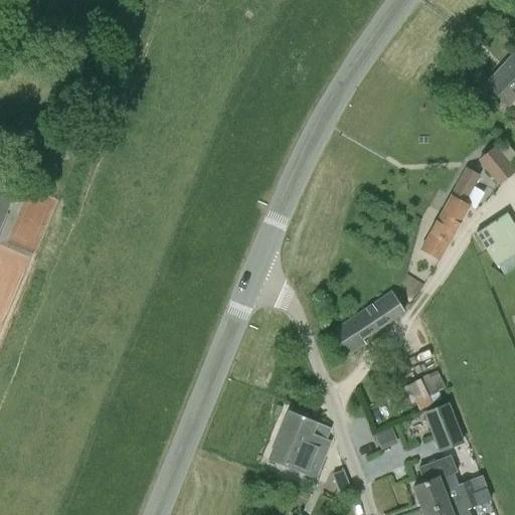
[(514,52),(486,84),(508,105),(514,98),(514,52)]
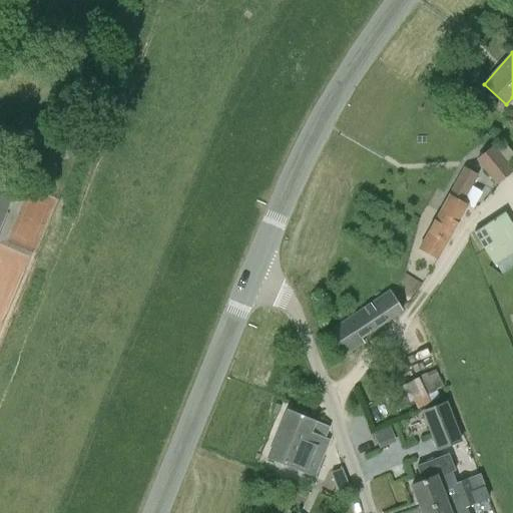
[(512,170),(492,146),(476,160),(496,184),(512,170)]
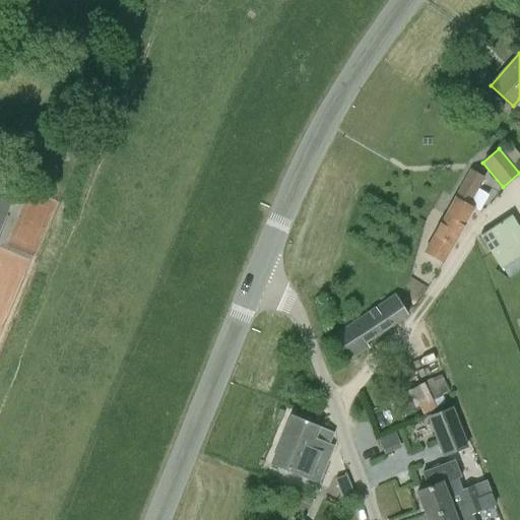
[(468,205),(483,179),(470,172),(455,198),(446,216),(445,216),(426,252),(444,262),(473,208),(468,205)]
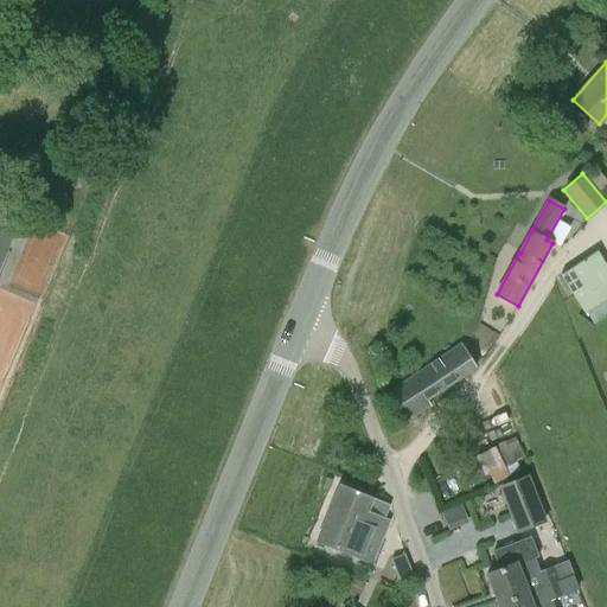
[(0,249),(7,253),(21,219),(0,210),(0,249)]
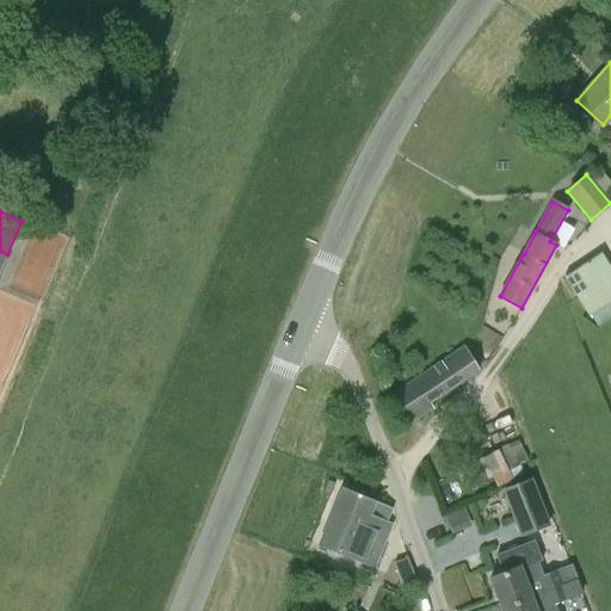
[(590,263),(566,277),(590,314),(610,301),(610,270),(603,258),(591,265),(590,263)]
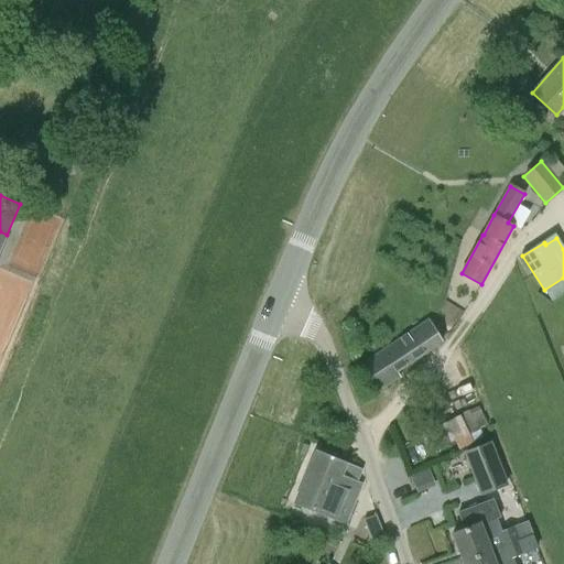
[(396,371),(442,340),(429,322),(361,366),(378,391),(400,377),(396,371)]
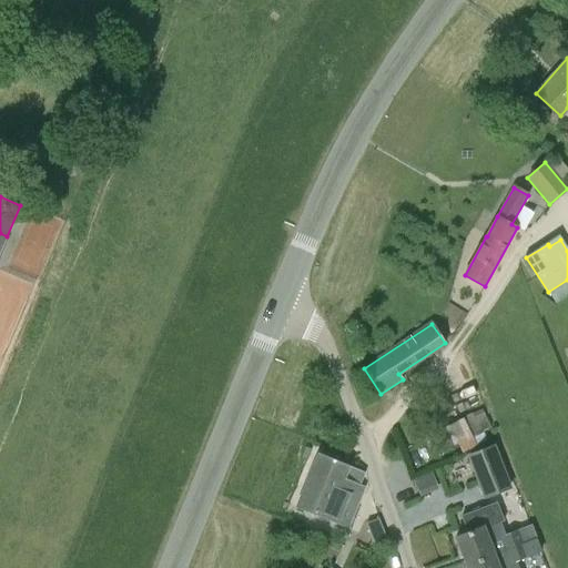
[(454,446),(456,450),(460,448),(462,453),(496,436),(482,408),(425,436),(435,456),(454,446)]
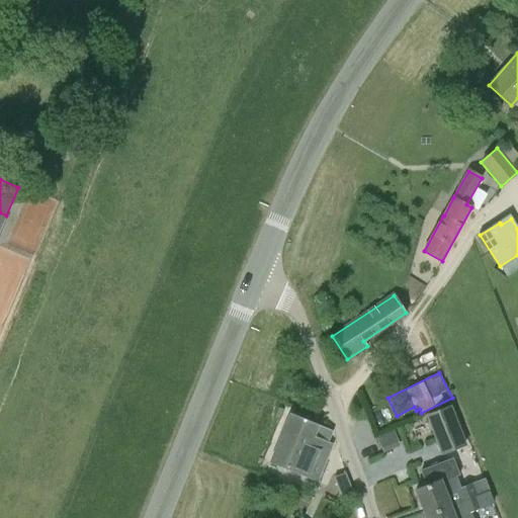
[(428,416),(442,453),(464,445),(450,407),(428,416)]
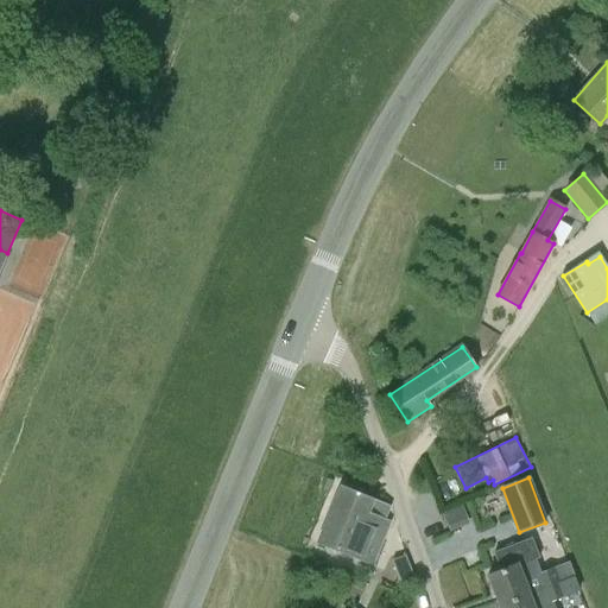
[(373,564),(391,521),(385,518),(390,506),(342,486),(318,543),(373,564)]
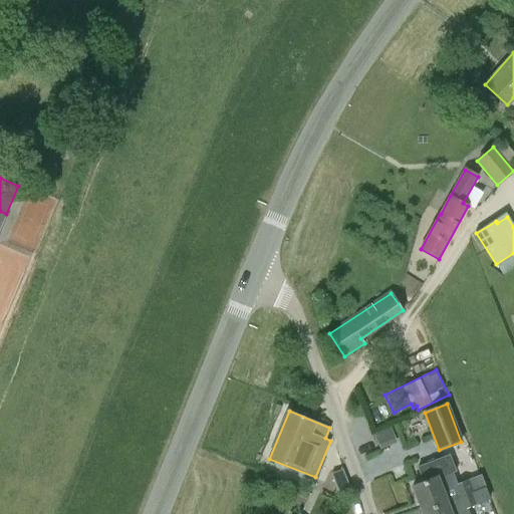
[(390,427),(372,435),(377,446),(395,438),(390,427)]
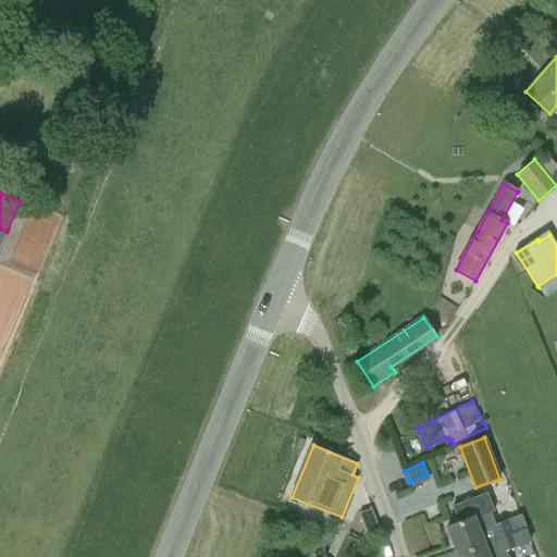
[(452,541),(458,556),(485,545),(484,543),(495,539),(490,525),(495,523),(491,512),(493,511),(486,494),(453,507),(459,522),(446,528),(452,541)]
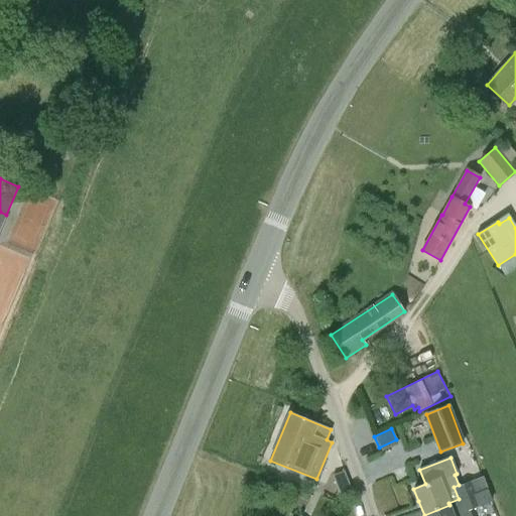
[(344,470),(332,474),(339,492),(351,488),(344,470)]
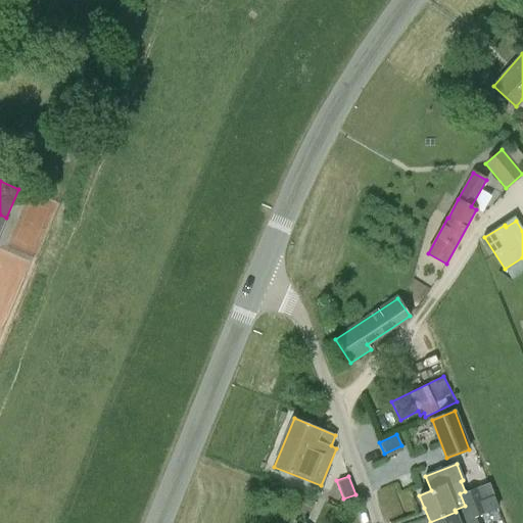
[(492,495),(487,483),(465,491),(460,493),(465,506),(482,500),(492,495)]
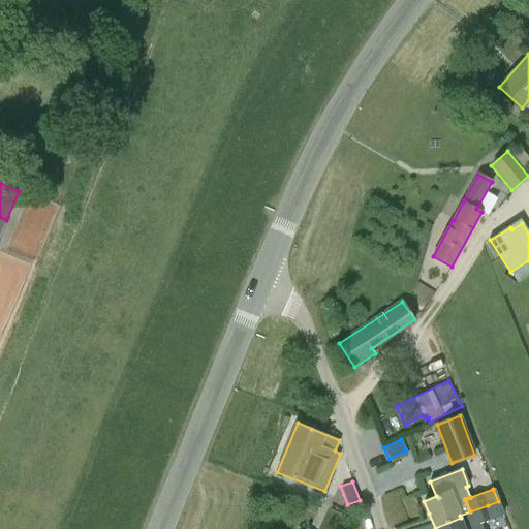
[(493,518),(488,505),(470,511),(475,524),(479,523),(493,518)]
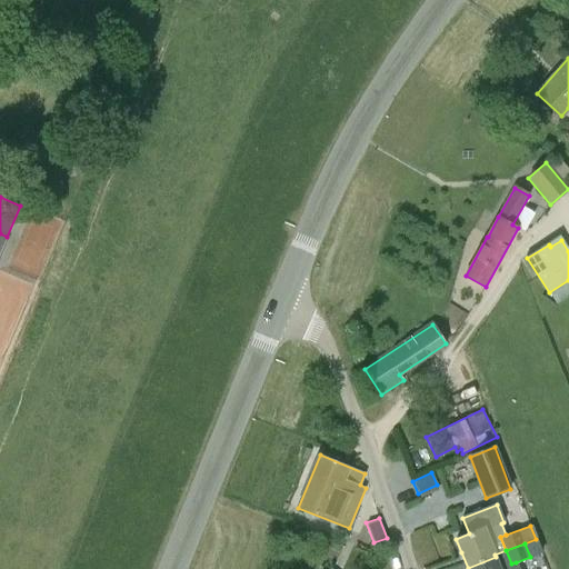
[(467,568),(518,568),(516,562),(511,563),(506,550),(495,555),(496,557),(468,568),(467,568)]
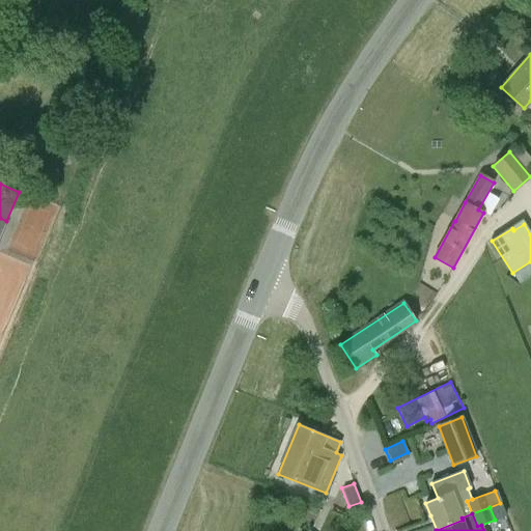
All buildings are outlined.
